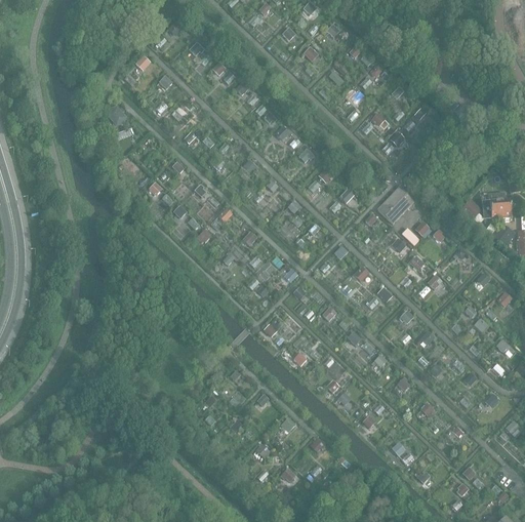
[(310,2),(304,7),(310,13),(316,7),(310,2)]
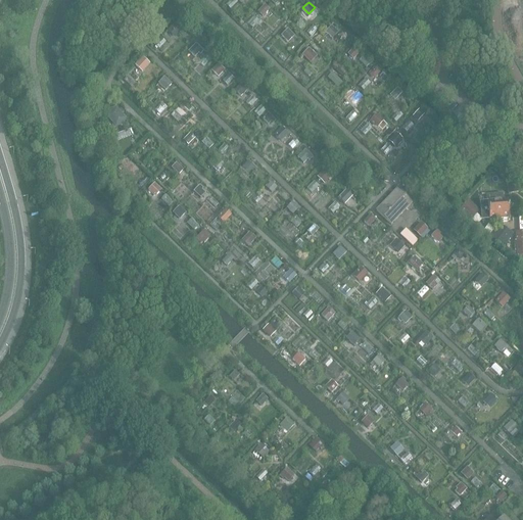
[(265,3),(258,9),(263,13),(269,7),(265,3)]
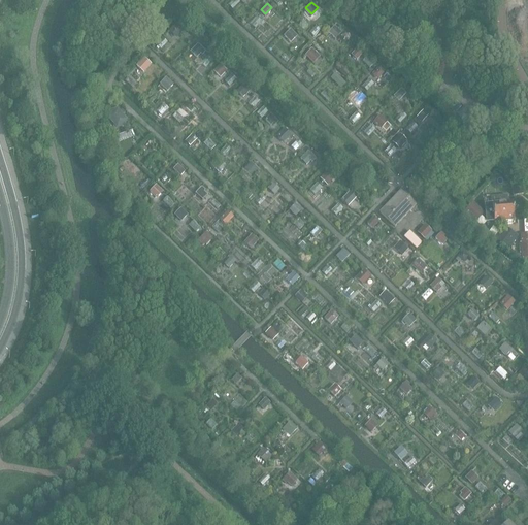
[(257,14),(251,22),(256,26),(262,19),(257,14)]
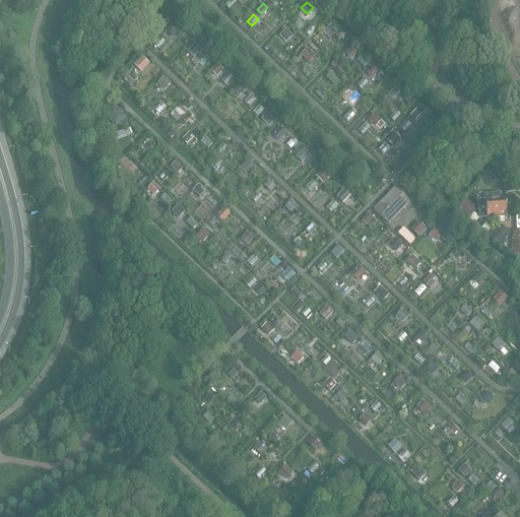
[(166,28),(174,36),(181,28),(174,20),(166,28)]
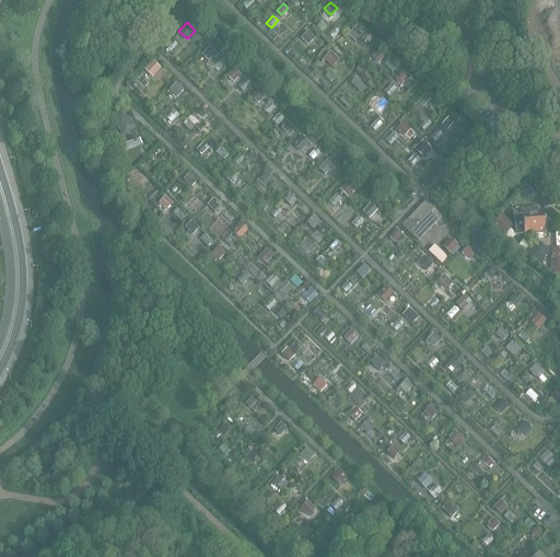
[(354,25),(349,32),(356,38),(361,32),(354,25)]
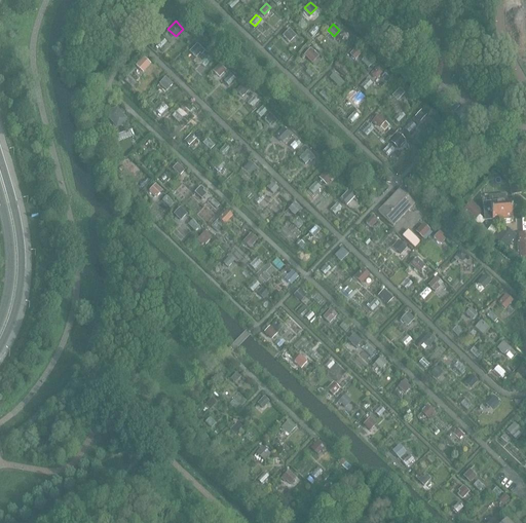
[(290,28),(284,33),(290,39),(295,33),(290,28)]
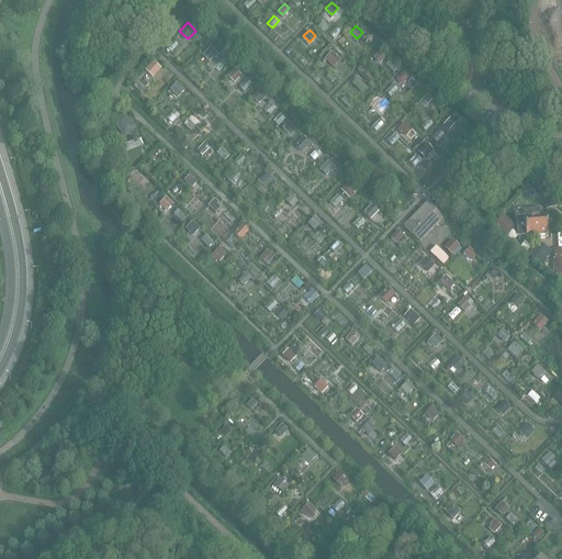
[(210,44),(202,53),(209,58),(213,54),(215,56),(218,52),(210,44)]
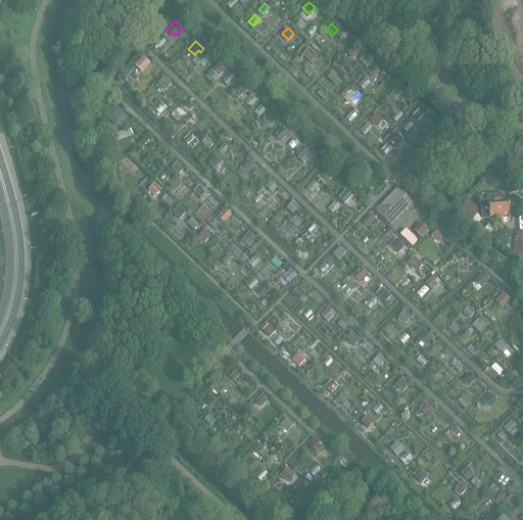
[(353,56),(354,54),(359,50),(354,46),(348,51),(353,56)]
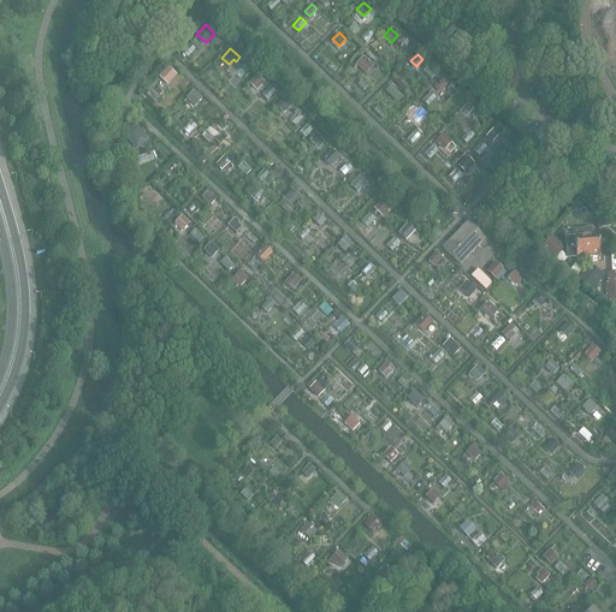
[(366,70),(372,64),(363,55),(357,61),(366,70)]
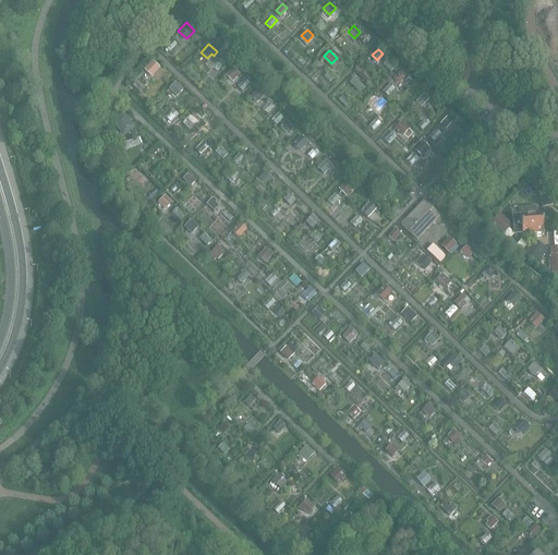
[(160,65),(152,58),(146,64),(155,72),(160,65)]
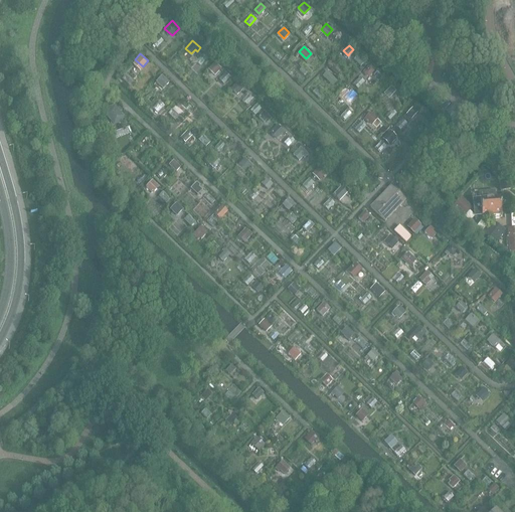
[(214,60),(209,66),(214,72),(220,66),(214,60)]
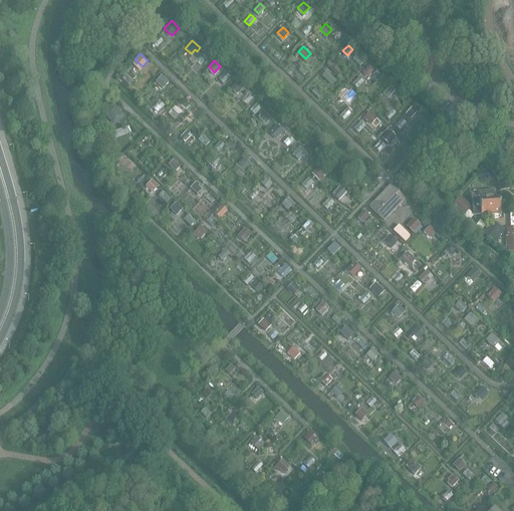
[(368,65),(362,72),(366,76),(372,69),(368,65)]
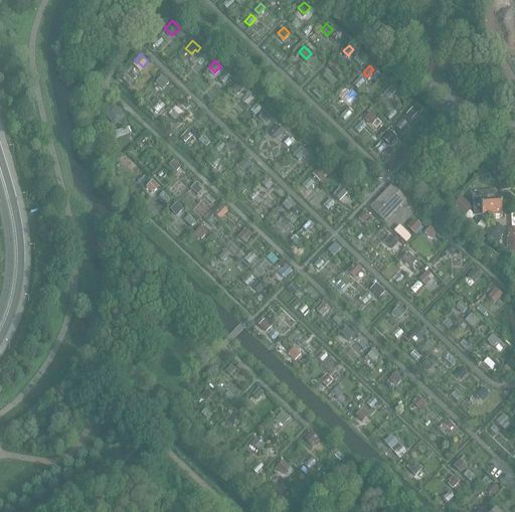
[(327,70),(322,75),(333,84),(337,79),(327,70)]
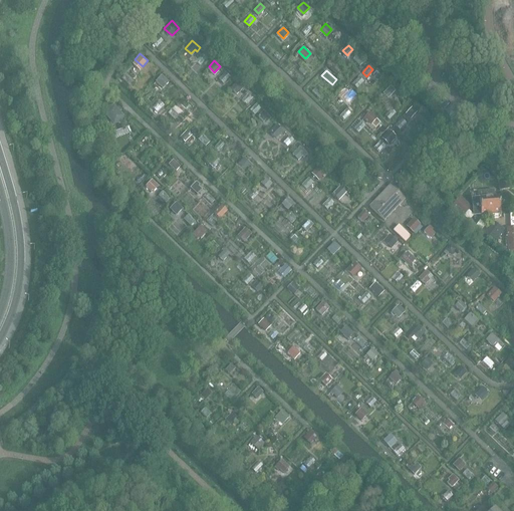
[(168,80),(162,74),(157,79),(163,85),(168,80)]
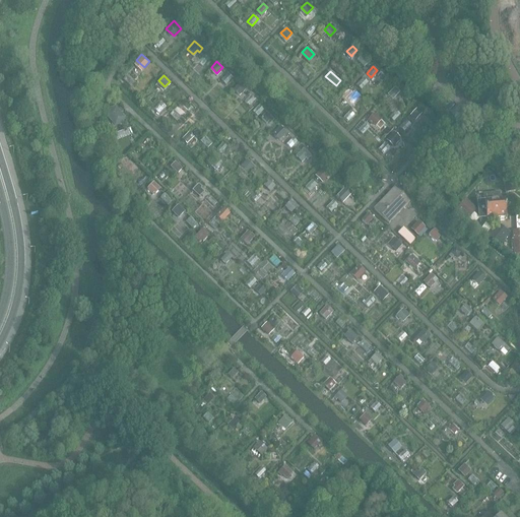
[(240,81),(234,87),(240,93),(245,87),(240,81)]
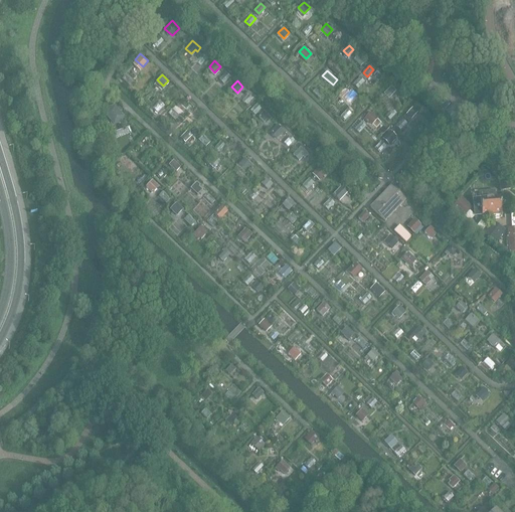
[(391,86),(385,92),(389,96),(395,90),(391,86)]
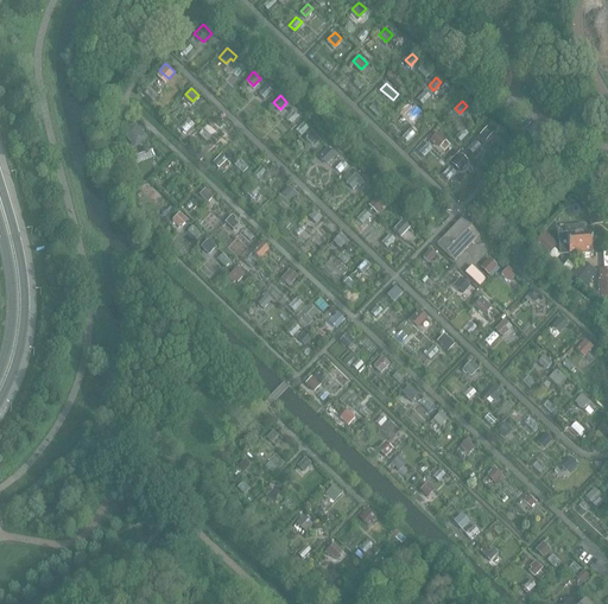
[(419,113),(410,105),(404,110),(413,119),(419,113)]
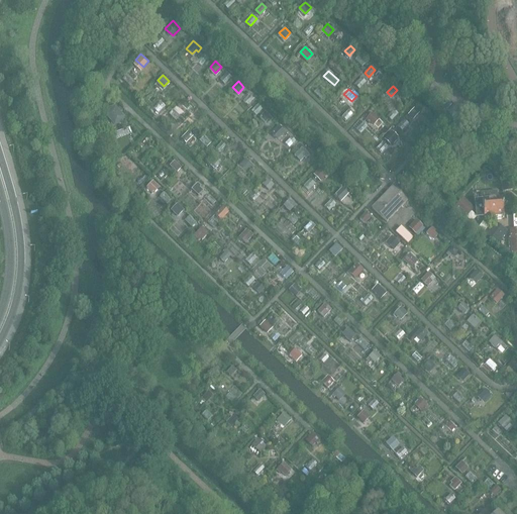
[(108,106),(106,113),(110,117),(116,115),(118,110),(114,105),(108,106)]
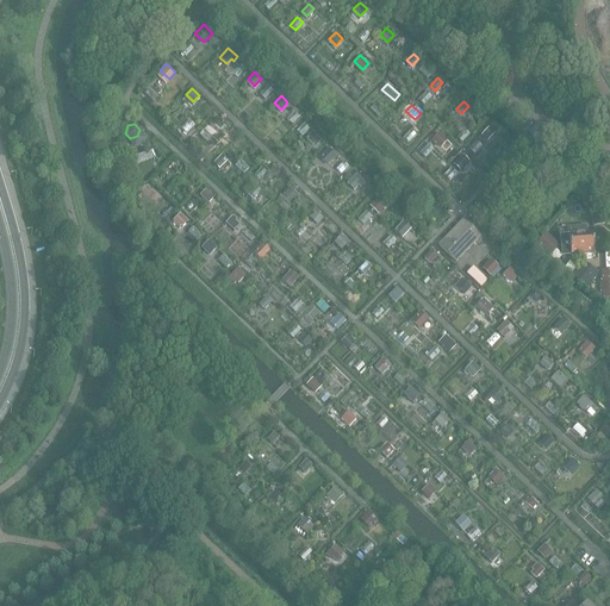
[(483,132),(489,138),(496,130),(490,125),(483,132)]
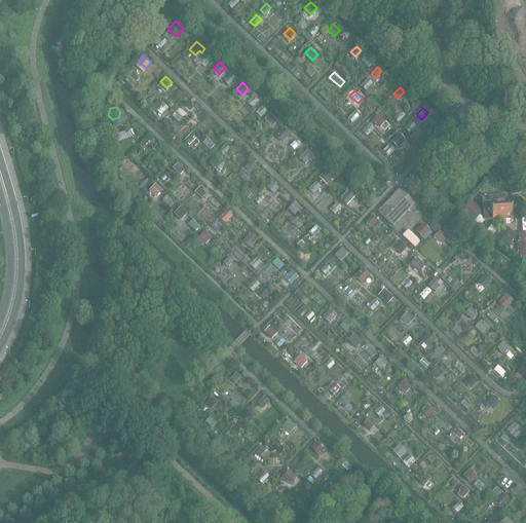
[(269,112),(264,117),(269,122),(273,119),(274,121),(276,119),(269,112)]
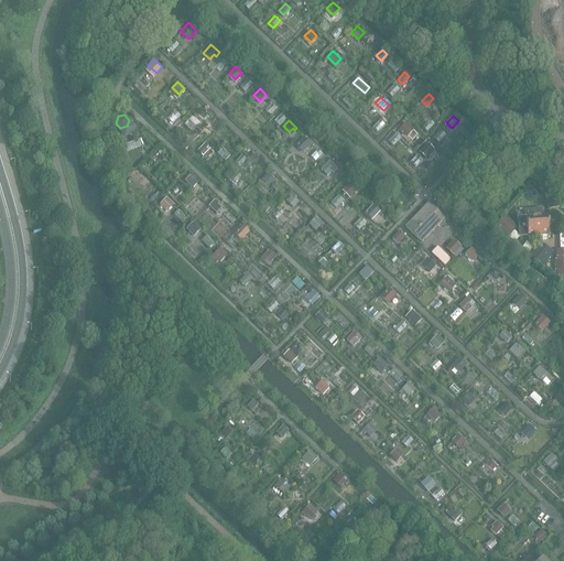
[(405,121),(399,129),(402,131),(403,130),(407,133),(412,128),(405,121)]
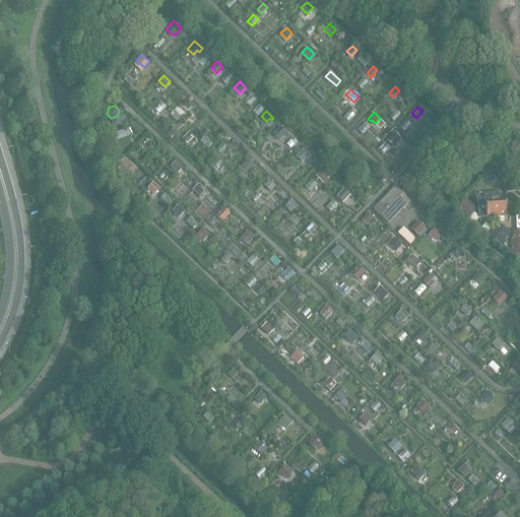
[(280,125),(273,132),(279,138),(286,131),(280,125)]
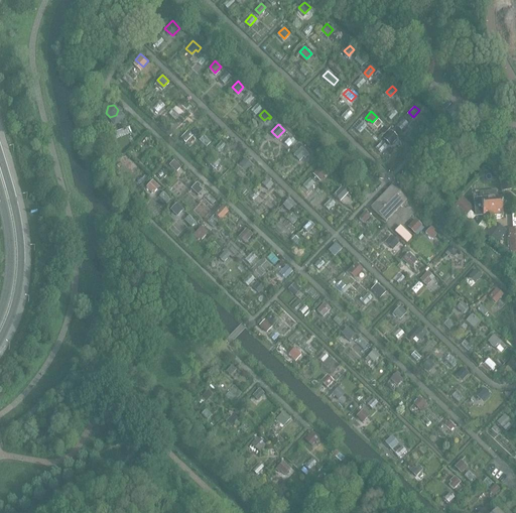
[(391,129),(383,137),(389,143),(391,141),(393,142),(397,138),(395,137),(397,135),(391,129)]
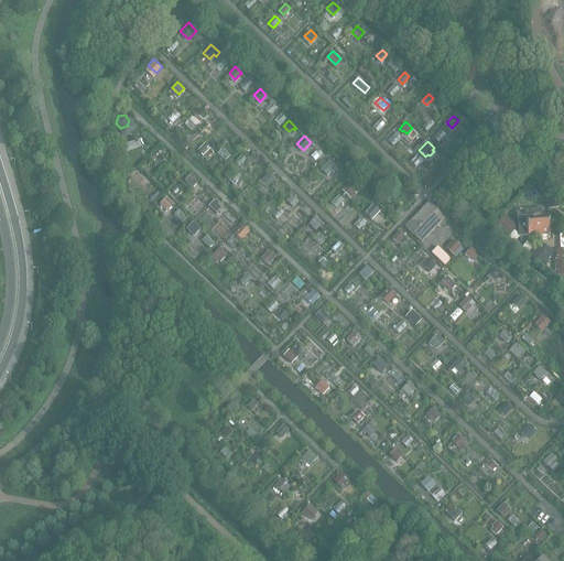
[(205,142),(198,149),(203,153),(209,147),(205,142)]
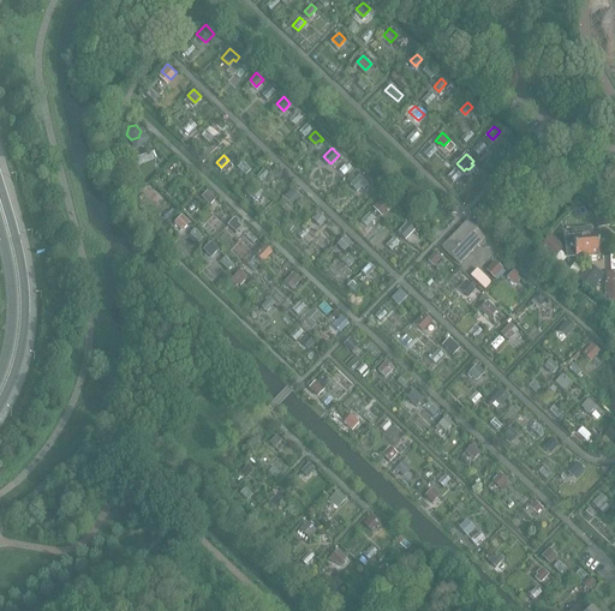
[(357,189),(362,184),(364,185),(366,181),(359,174),(351,183),(357,189)]
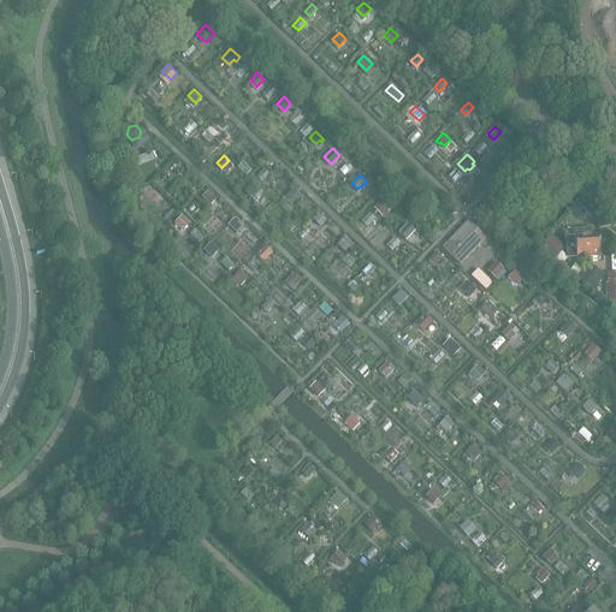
[(258,186),(250,194),(255,198),(262,191),(258,186)]
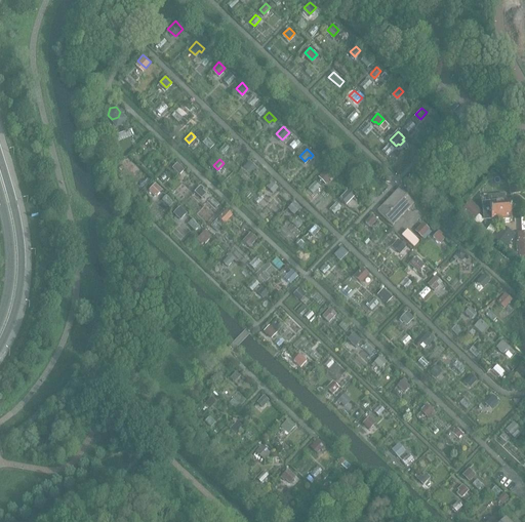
[(249,160),(242,167),(248,173),(252,168),(254,170),(257,167),(249,160)]
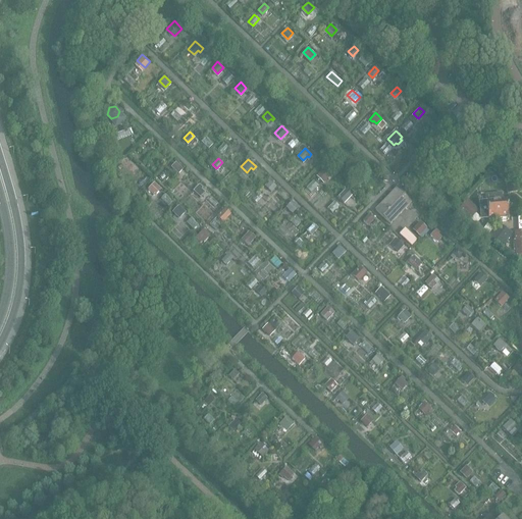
[(175,161),(171,165),(178,171),(183,167),(175,161)]
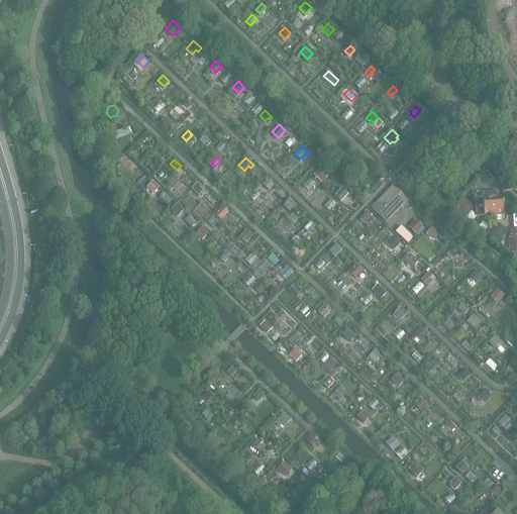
[(321,166),(314,173),(320,179),(327,172),(321,166)]
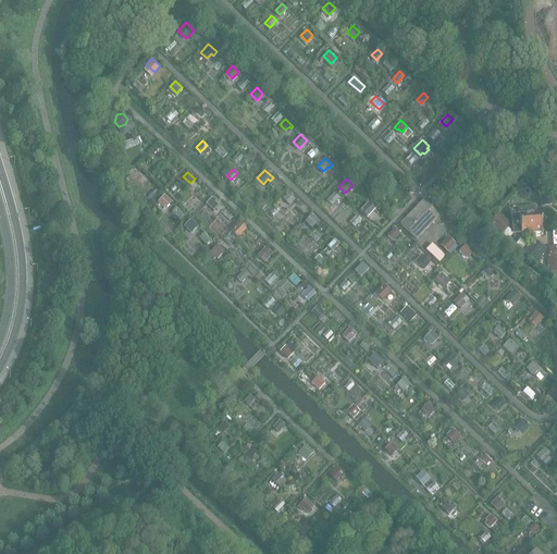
[(288,192),(283,197),(289,202),(295,197),(288,192)]
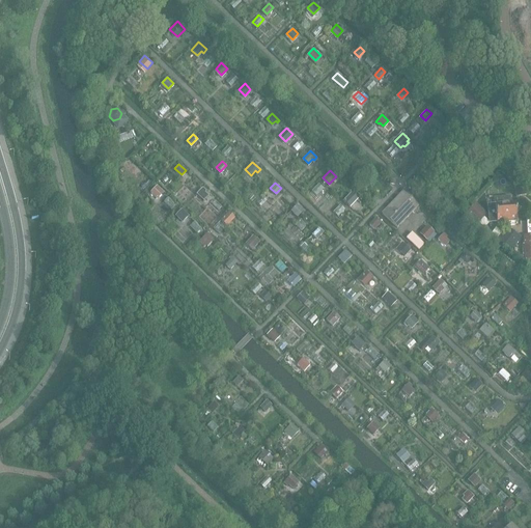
[(163,190),(157,185),(150,190),(157,196),(163,190)]
